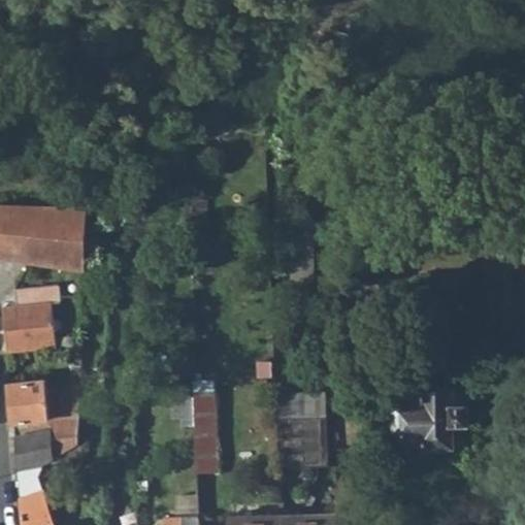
[(84,205),(0,204),(0,255),(81,268),(84,205)]
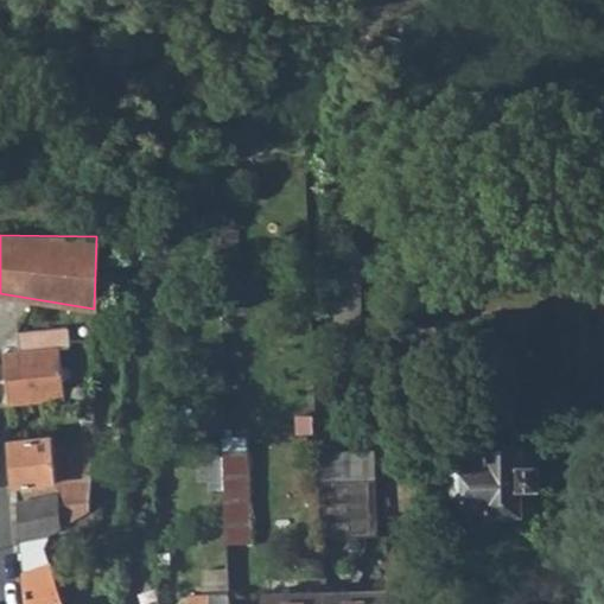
[(331,241),(329,324),(357,325),(360,242),(331,241)]
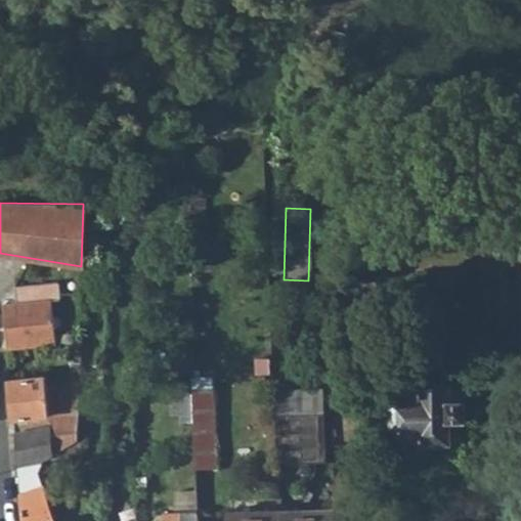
[(9,304),(0,305),(4,350),(52,345),(49,302),(55,301),(54,283),(8,286),(9,304)]
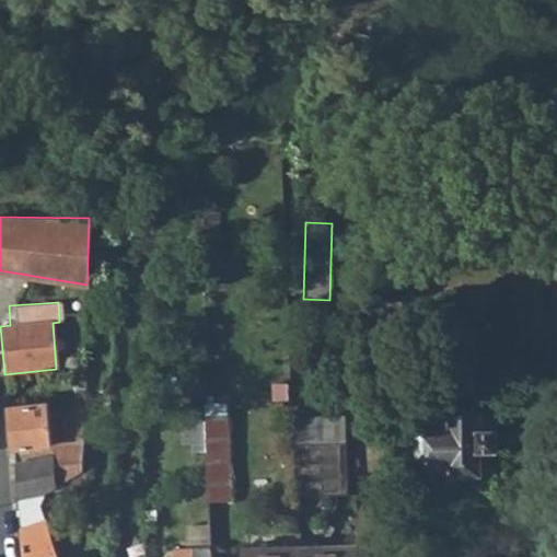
[(42,488),(81,473),(83,406),(49,409),(48,403),(8,407),(12,448),(13,463),(16,497),(42,488)]
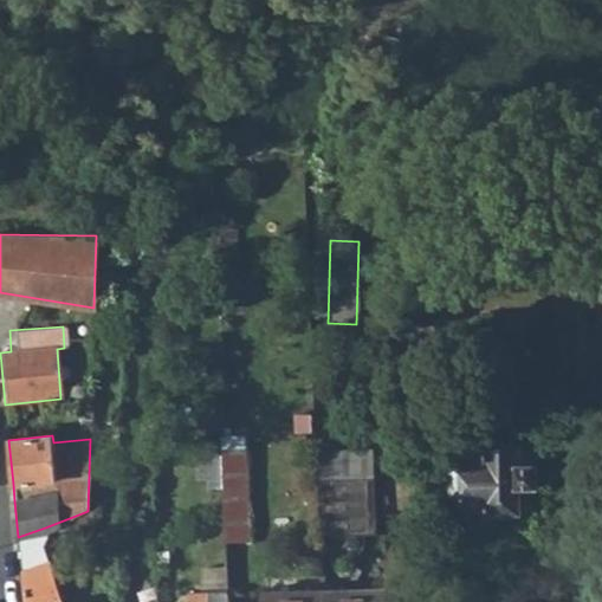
[(253,544),(250,438),(221,438),(221,452),(222,485),(224,510),(225,545),(253,544)]
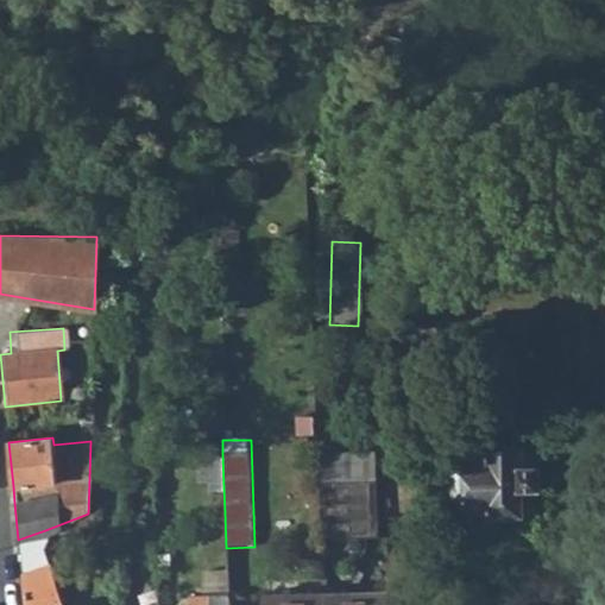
[(520,445),(486,446),(486,455),(462,455),(464,506),(487,505),(489,515),(522,512),(522,485),(539,485),(539,465),(535,465),(535,448),(521,449),(520,445)]
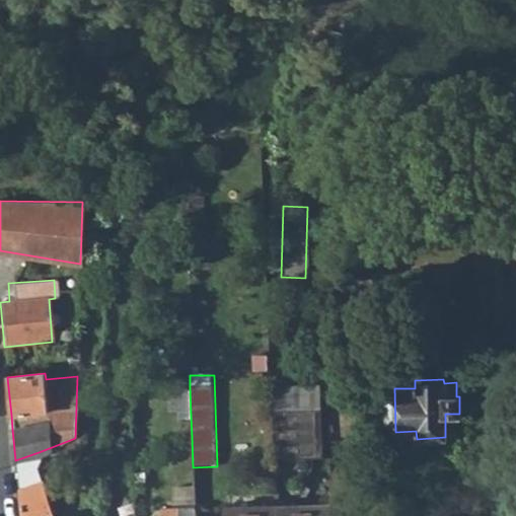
[(319,459),(321,385),(277,384),(275,457),(319,459)]
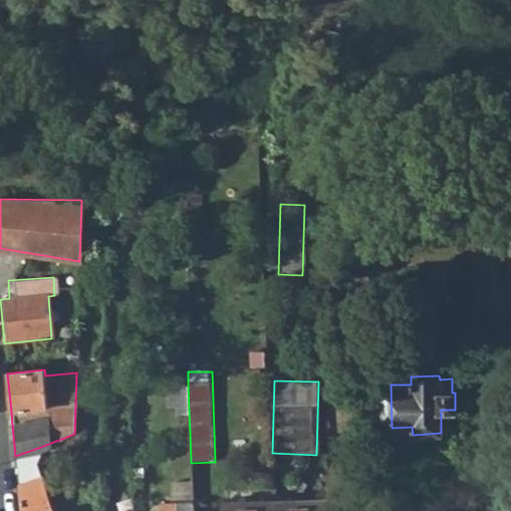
[(178,412),(189,412),(188,384),(185,384),(177,381),(178,412)]
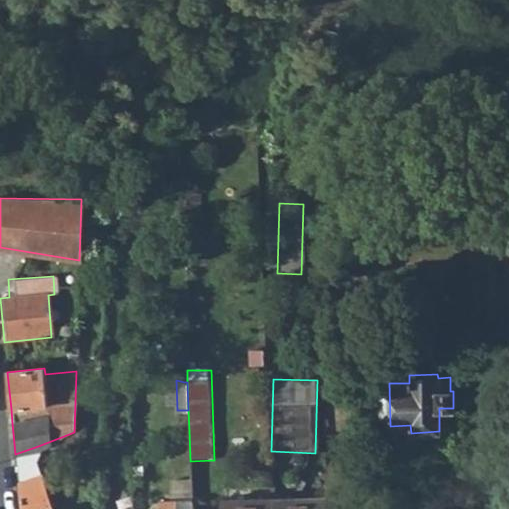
[(74,432),(38,446),(35,453),(39,466),(78,450),(77,431),(74,432)]
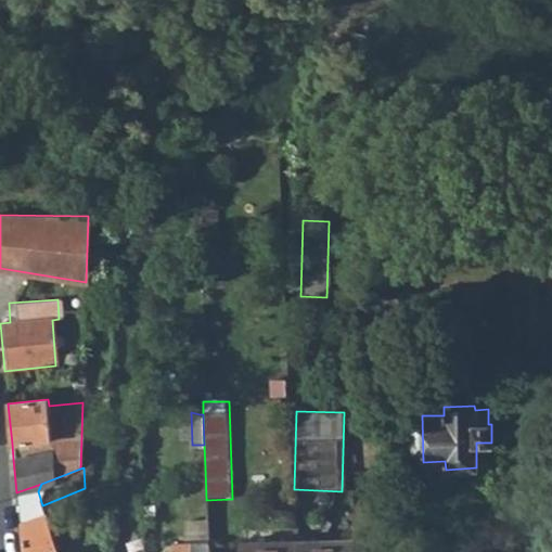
[(207,551),(206,500),(205,467),(183,469),(187,546),(185,551),(207,551)]
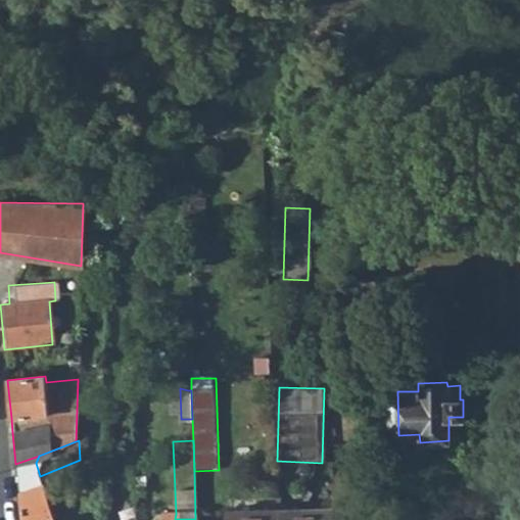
[(51,519),(40,476),(36,463),(39,456),(15,464),(20,519),(51,519)]
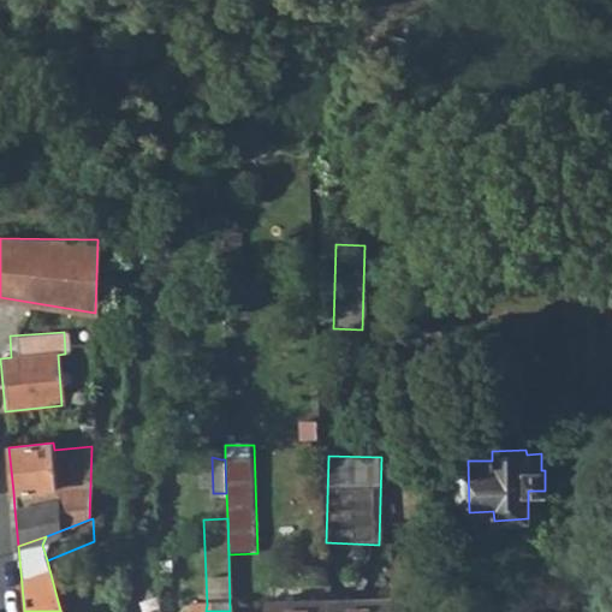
[(390,611),(390,599),(327,600),(327,611),(390,611)]
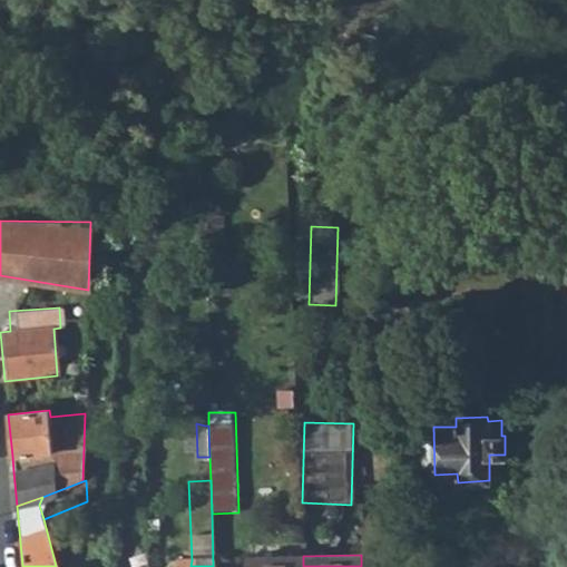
[(246,558),(246,566),(303,566),(303,556),(246,558)]
